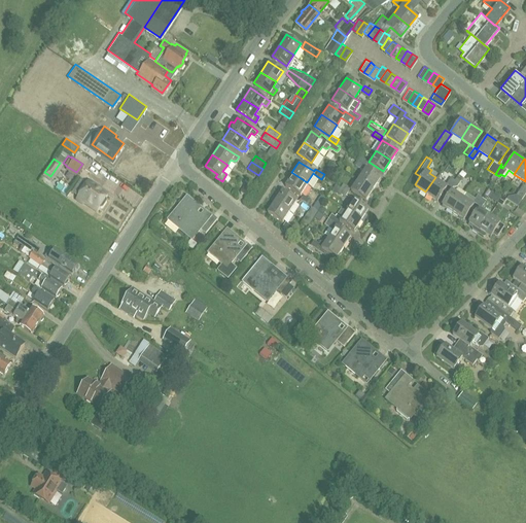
[(315,169),(324,174),(327,170),(318,164),(315,169)]
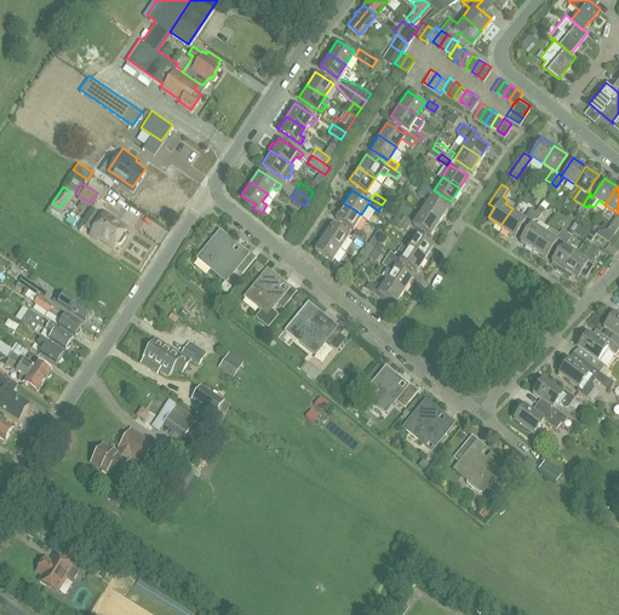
[(422,208),(439,220),(447,207),(429,196),(422,208)]
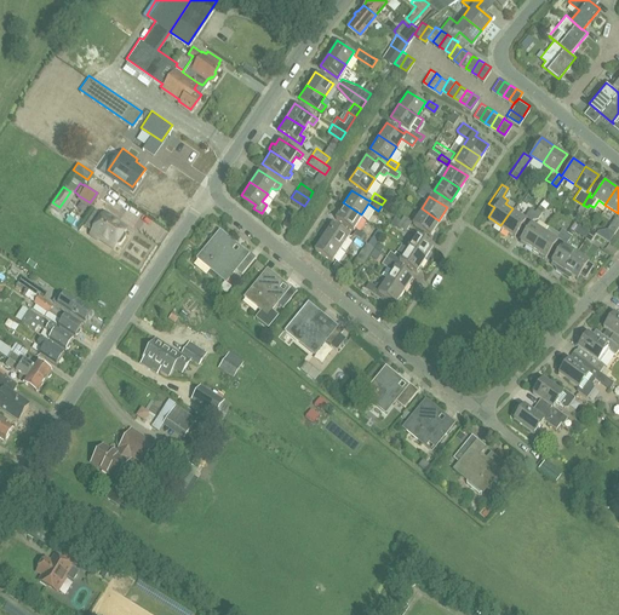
[(354,225),(361,214),(343,202),(334,216),(353,228),(350,230),(360,237),(364,231),(354,225)]
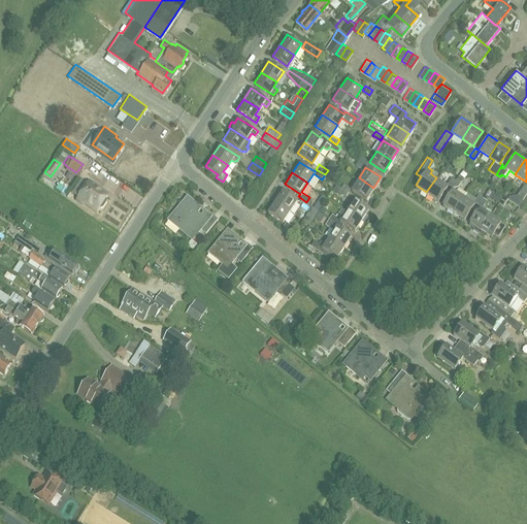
[(456,176),(451,184),(452,185),(459,184),(463,175),(458,172),(456,176)]
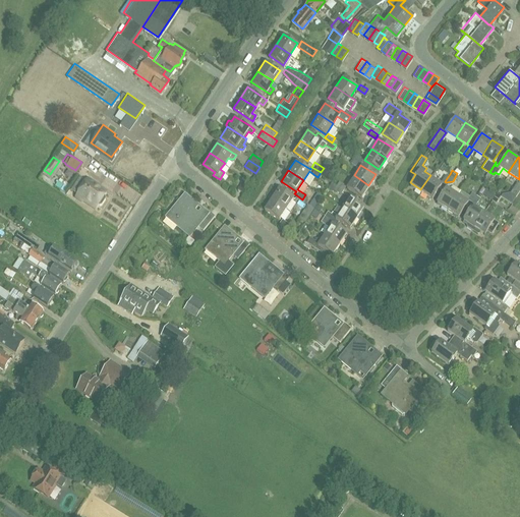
[(445,181),(450,174),(446,171),(441,178),(445,181)]
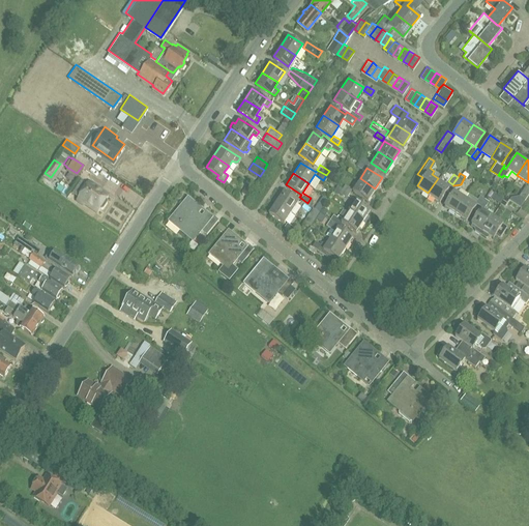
[(96,209),(98,205),(100,206),(103,206),(106,200),(106,198),(105,197),(107,193),(94,184),(95,183),(89,178),(77,198),(83,202),(84,201),(96,209)]
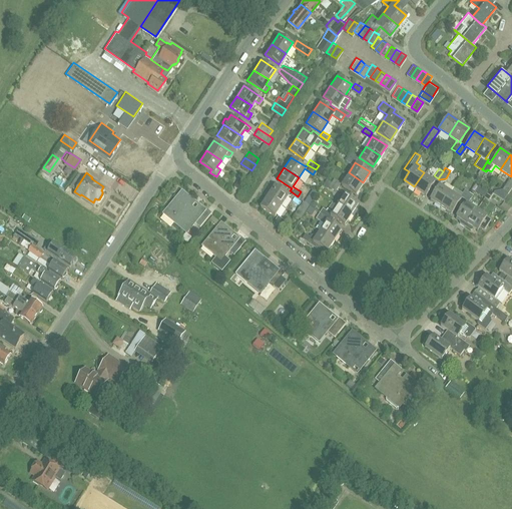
[(356,192),(363,182),(349,172),(341,183),(356,192)]
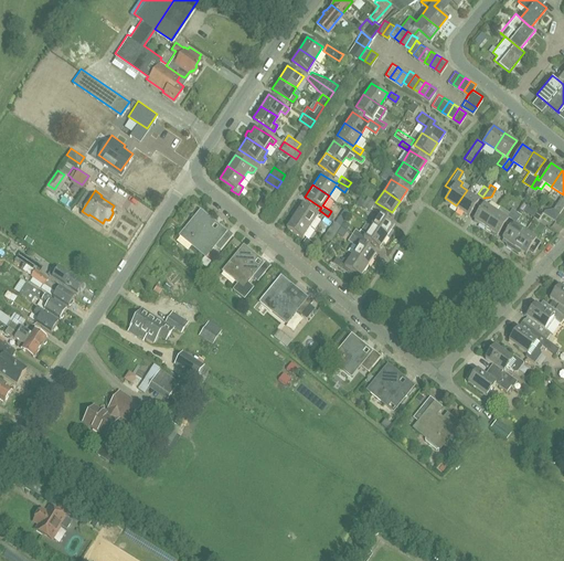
[(467,190),(456,205),(468,213),(478,198),(467,190)]
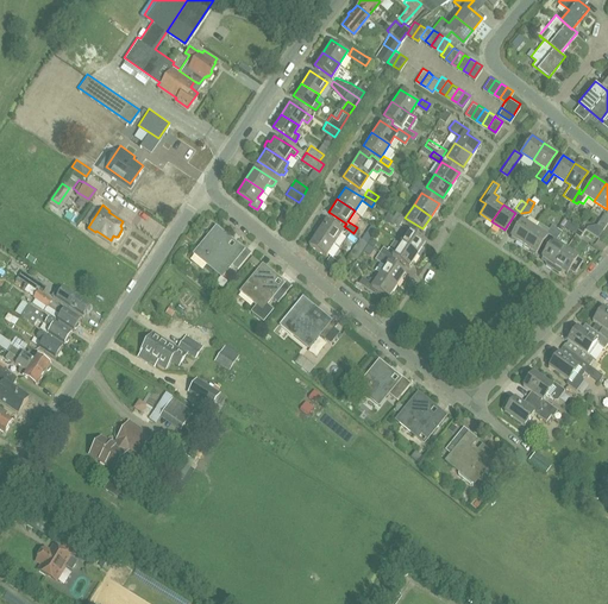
[(293,211),(286,206),(277,219),(284,222),(293,211)]
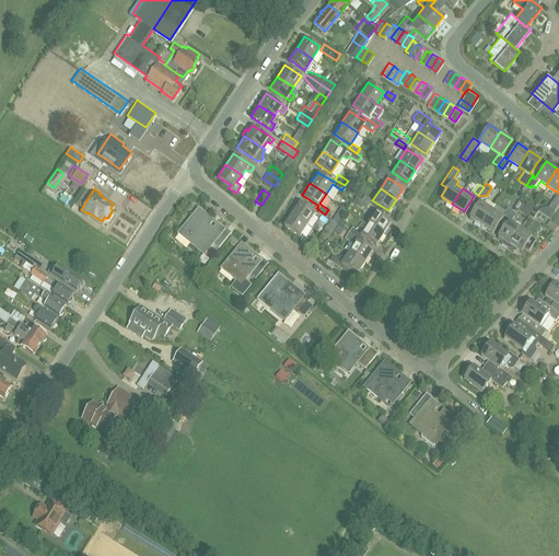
[(558,195),(556,193),(548,204),(550,206),(554,208),(558,200),(558,195)]
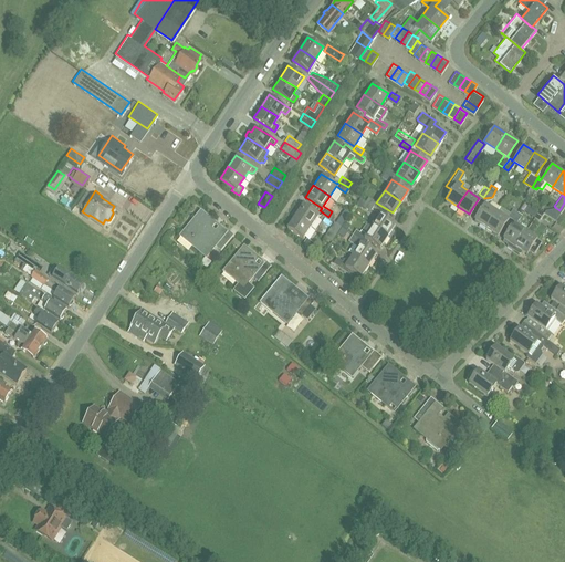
[(495,209),(499,204),(492,199),(490,200),(488,204),(484,201),(474,218),(485,225),(495,209)]
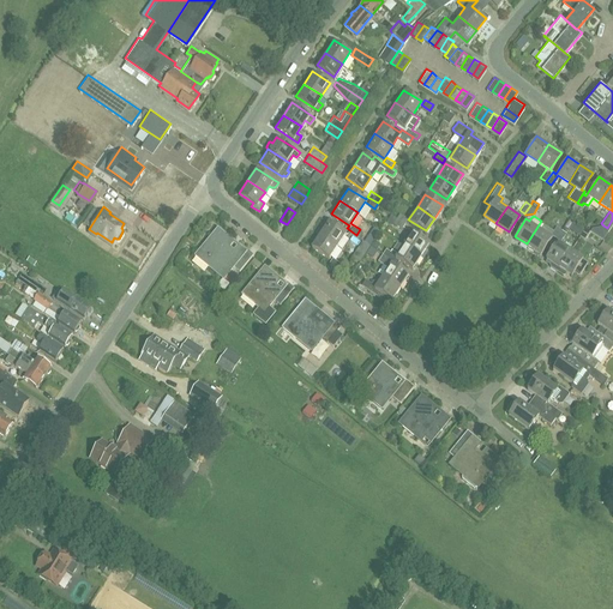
[(347,228),(346,230),(328,219),(319,231),(336,243),(343,233),(354,240),(356,235),(347,228)]
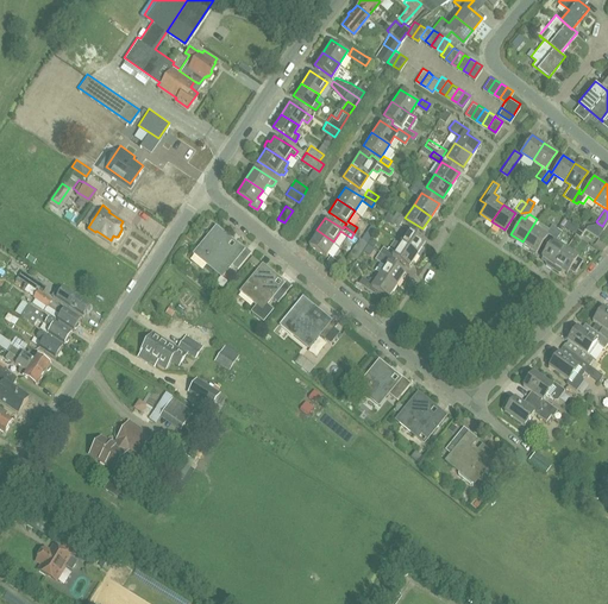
[(547,225),(545,230),(547,231),(551,233),(557,225),(551,220),(547,225)]
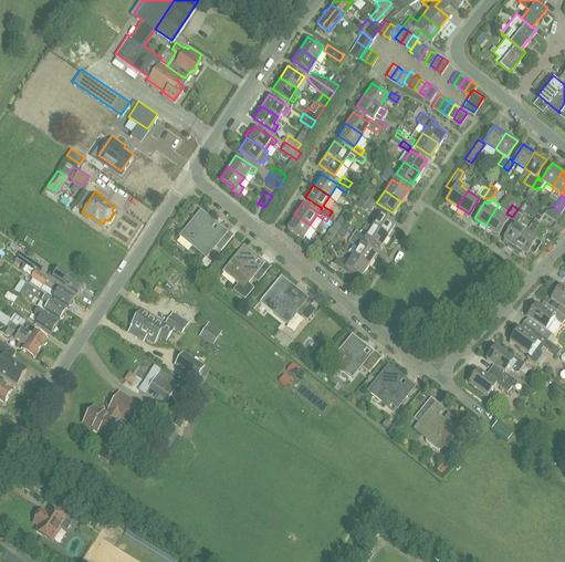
[(544,211),(539,207),(533,215),(539,218),(544,211)]
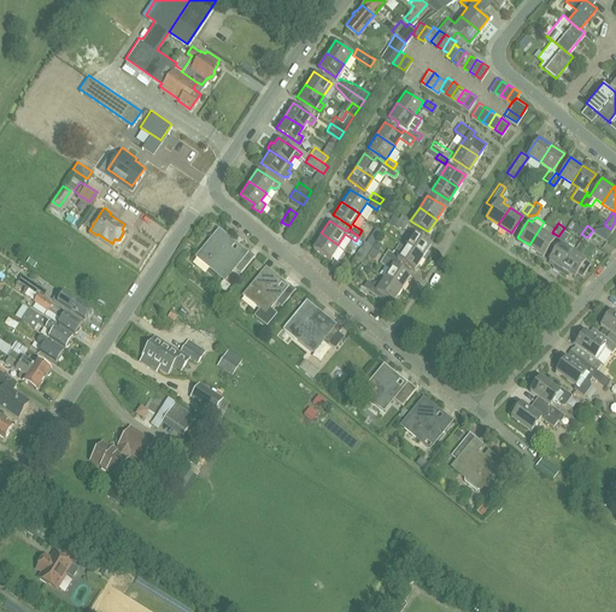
[(239,243),(218,227),(197,253),(224,276),(234,264),(240,269),(253,252),(241,241),(239,243)]
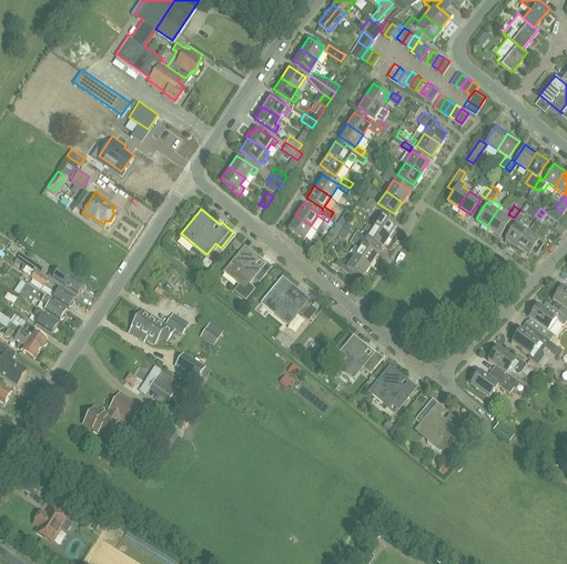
[(558,209),(553,215),(557,219),(562,211),(558,209)]
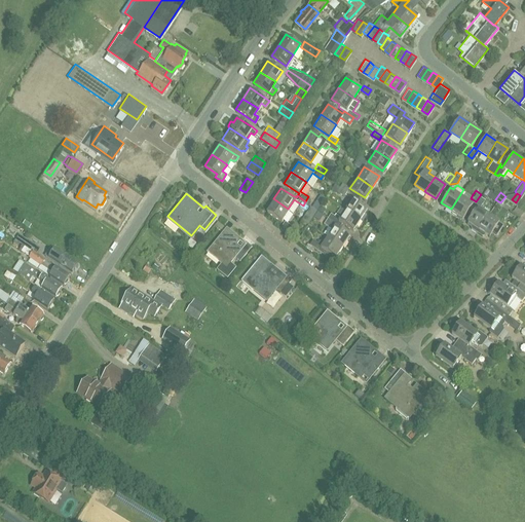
[(460,194),(451,209),(462,216),(472,201),(460,194)]
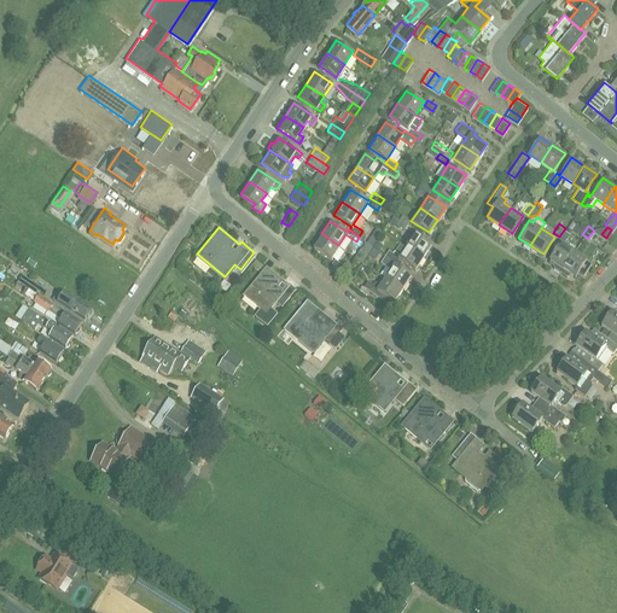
[(565,228),(559,237),(562,239),(564,240),(566,235),(570,231),(565,228)]
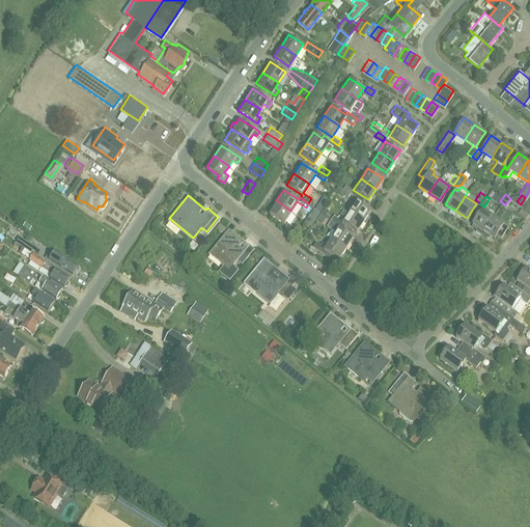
[(349,210),(364,219),(370,209),(356,198),(349,210)]
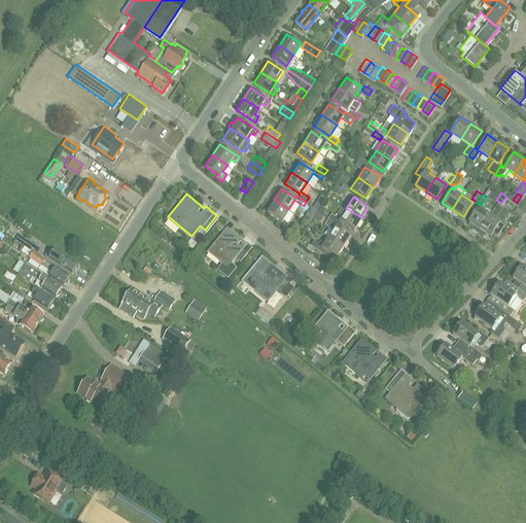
[(282,219),(288,209),(274,199),(267,210),(282,219)]
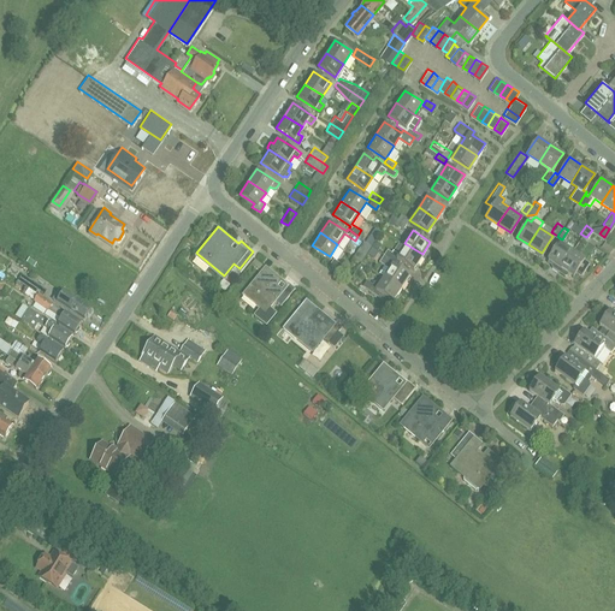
[(374,238),(371,244),(377,248),(380,243),(374,238)]
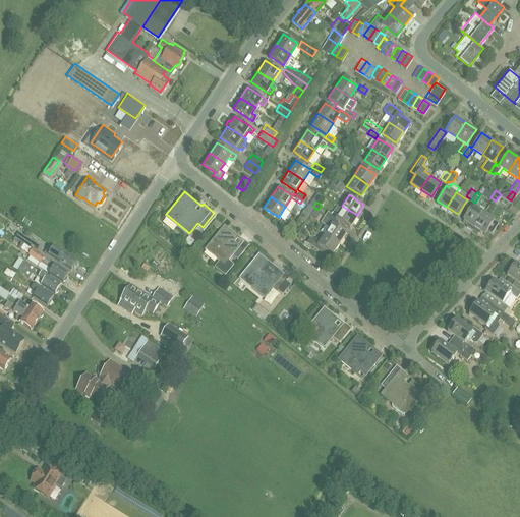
[(472,227),(483,210),(472,203),(463,218),(467,220),(466,222),(466,224),(472,227)]
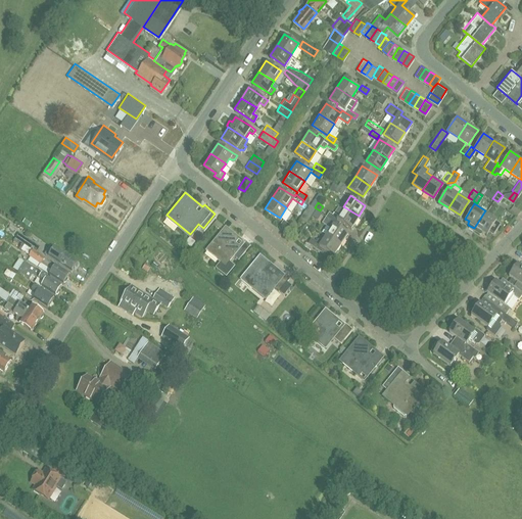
[(359,216),(343,206),(341,205),(337,211),(339,213),(338,214),(333,209),(332,211),(328,209),(326,214),(335,220),(337,218),(350,227),(359,216)]
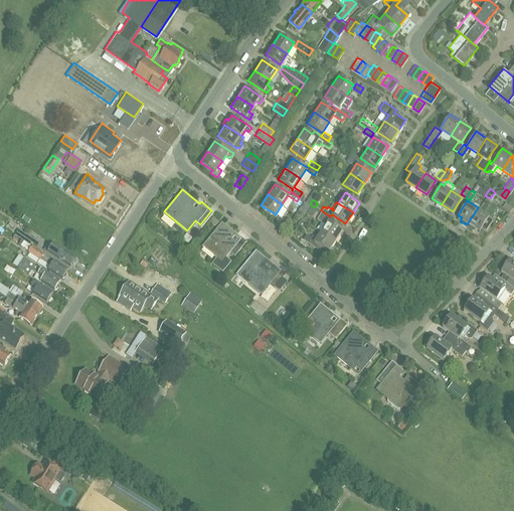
[(301,216),(304,211),(299,207),(295,212),(301,216)]
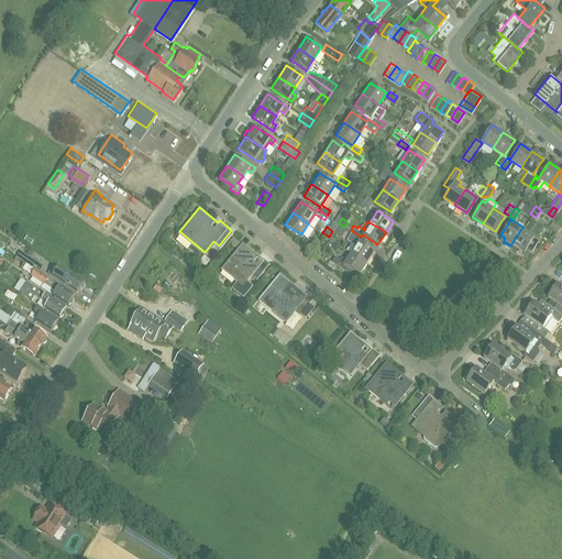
[(533,234),(522,227),(510,245),(516,250),(518,250),(519,248),(524,251),(528,244),(532,247),(539,238),(533,234)]
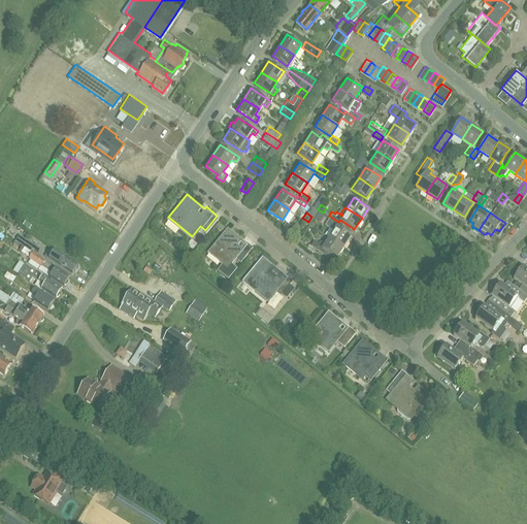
[(336,225),(338,222),(329,216),(325,222),(333,228),(329,235),(343,246),(351,234),(336,225)]
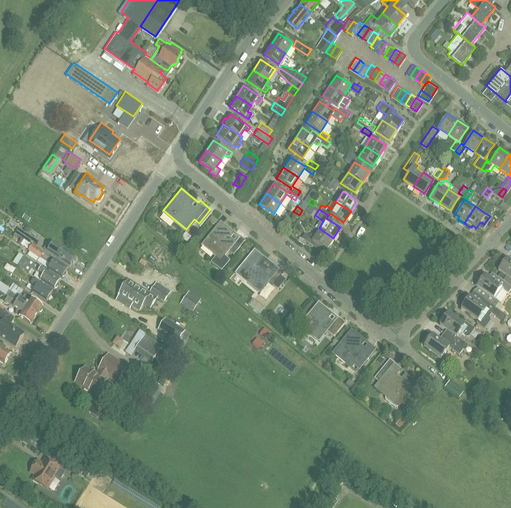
[(228,257),(223,252),(227,247),(233,251),(244,237),(239,232),(237,234),(220,220),(202,242),(214,252),(209,258),(220,267),(228,257)]
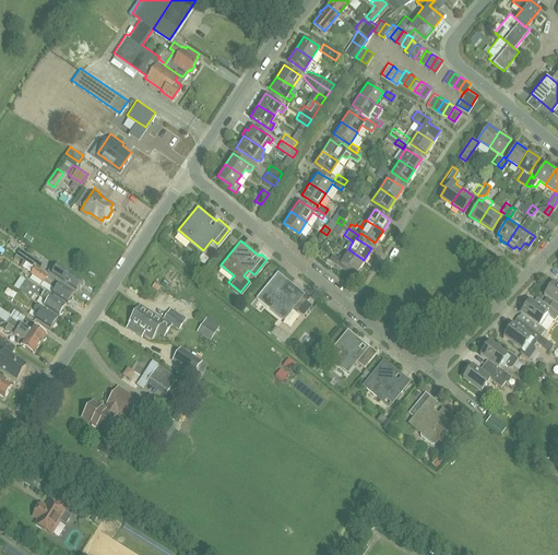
[(15,251),(34,264),(38,258),(19,245),(15,251)]
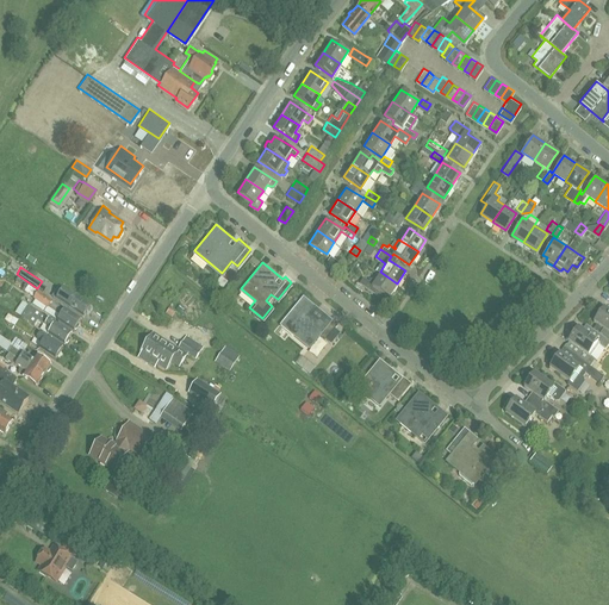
[(389,295),(397,284),(380,272),(376,279),(372,276),(370,276),(368,279),(362,275),(359,281),(380,295),(383,292),(389,295)]
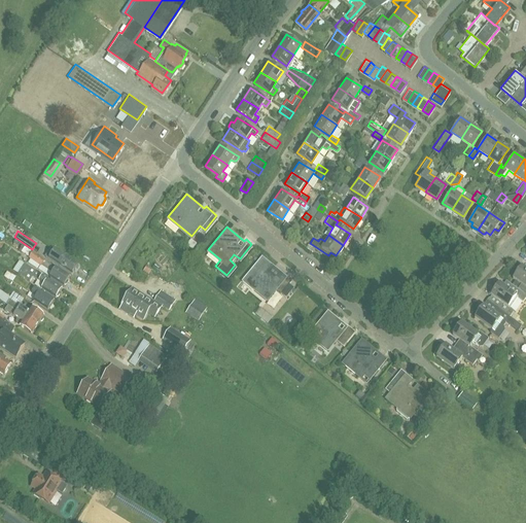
[(71,271),(76,262),(50,244),(45,252),(59,262),(59,263),(71,271)]
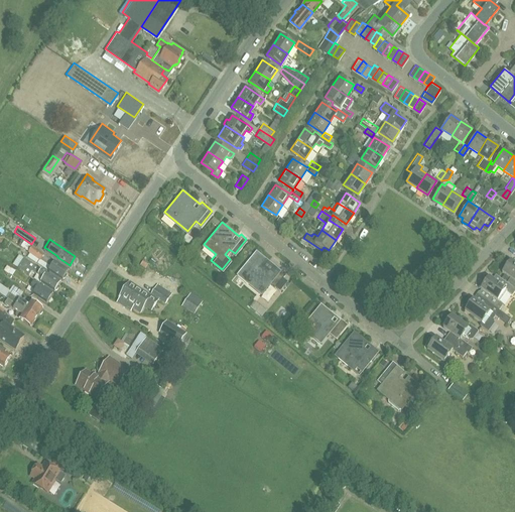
[(50,264),(48,268),(61,277),(68,268),(31,244),(28,249),(50,264)]
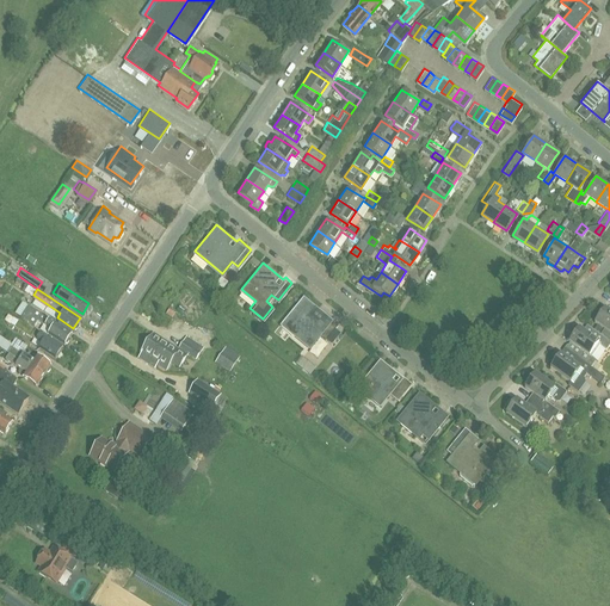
[(325,338),(338,321),(325,310),(324,313),(303,296),(282,322),(308,344),(318,333),(325,338)]
